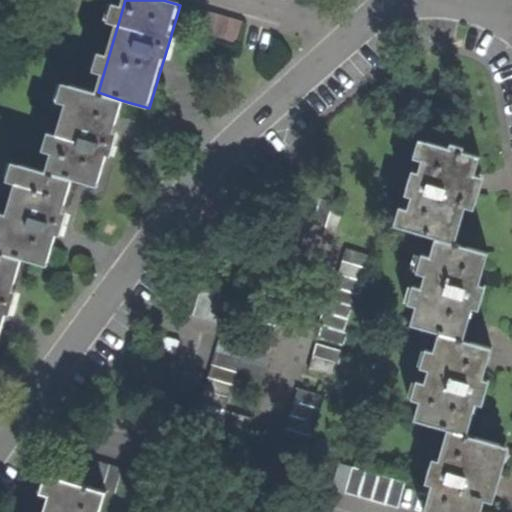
[(124,101),(98,92),(72,85),(47,172),(74,180),(99,187),(112,144),(124,101)]
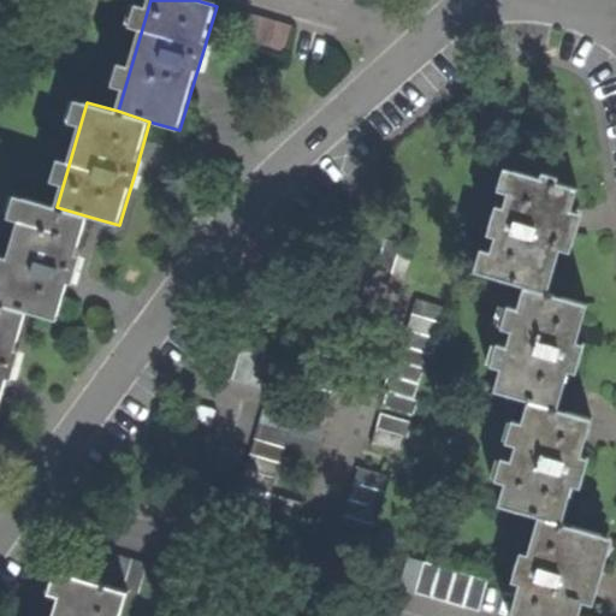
[(497,190),(509,193),(515,171),(504,169),(497,190)]
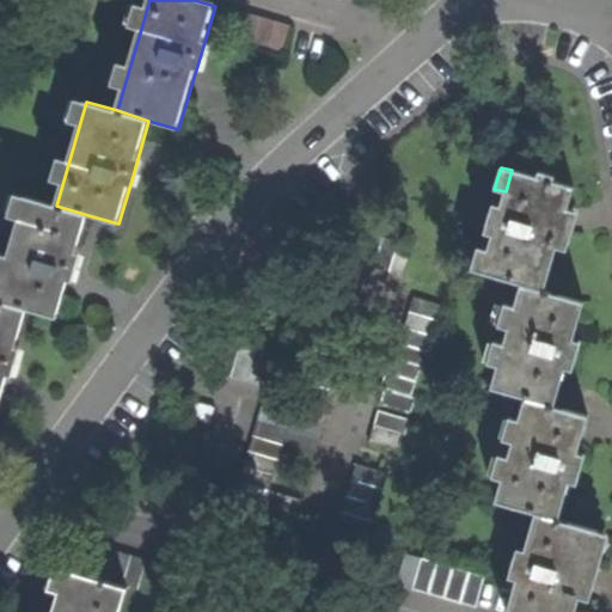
[(556,246),(558,248),(570,209),(567,208),(573,187),(554,181),(538,176),(512,169),(512,170),(506,191),(501,206),(500,208),(506,210),(499,236),(494,234),(493,236),(489,251),(482,273),(521,283),(543,289),(556,246)]
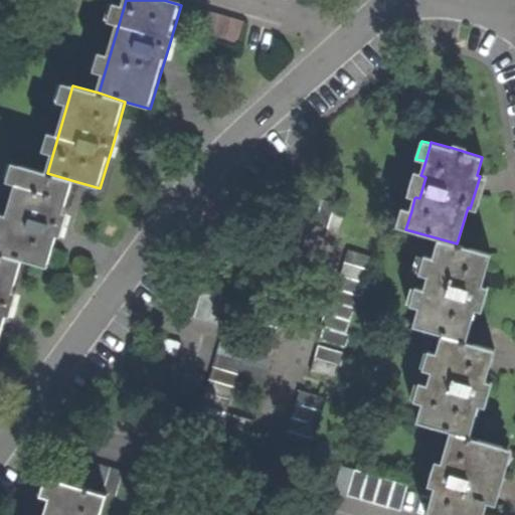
[(454,144),(453,148),(466,152),(467,148),(454,144)]
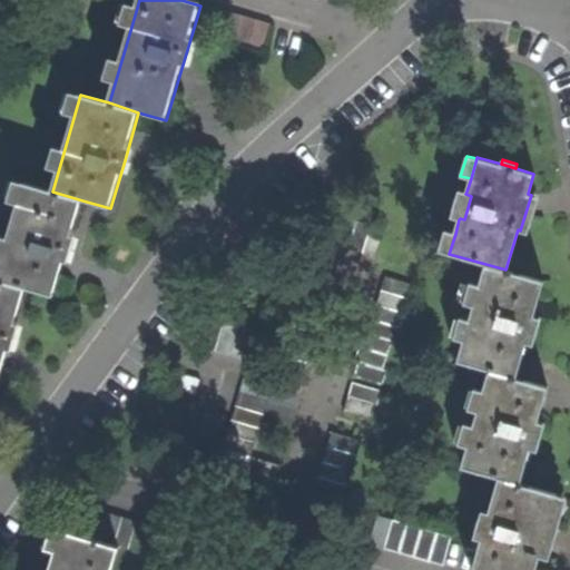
[(0,268),(0,281),(26,288),(53,296),(68,248),(82,200),(52,192),(26,184),(0,268)]
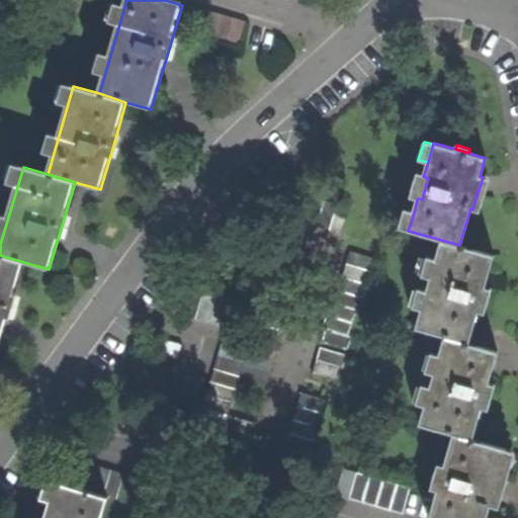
[(410,197),(417,199),(418,198),(422,199),(428,178),(423,176),(424,174),(417,172),(410,197)]
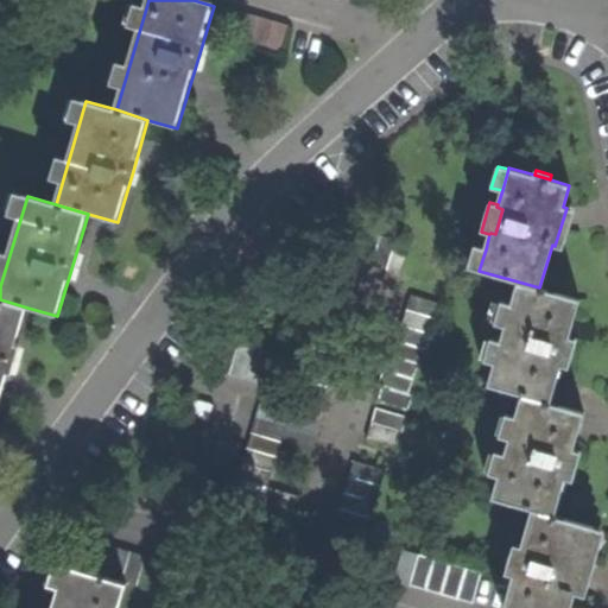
[(567,208),(555,246),(562,248),(568,228),(574,209),(567,208)]
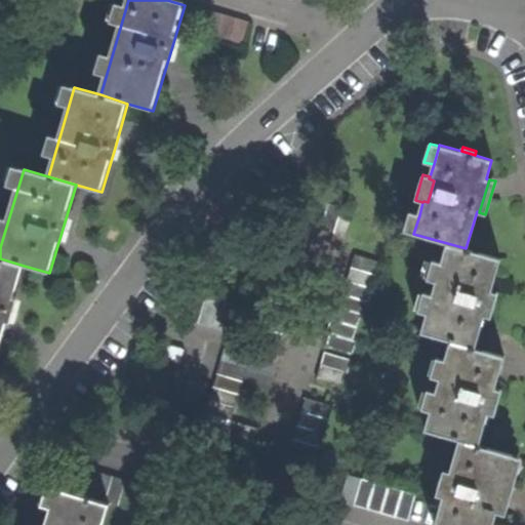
[(335,241),(350,245),(357,220),(344,216),(347,207),(333,203),(336,194),(323,190),(316,214),(329,217),(326,228),(338,232),(335,241)]
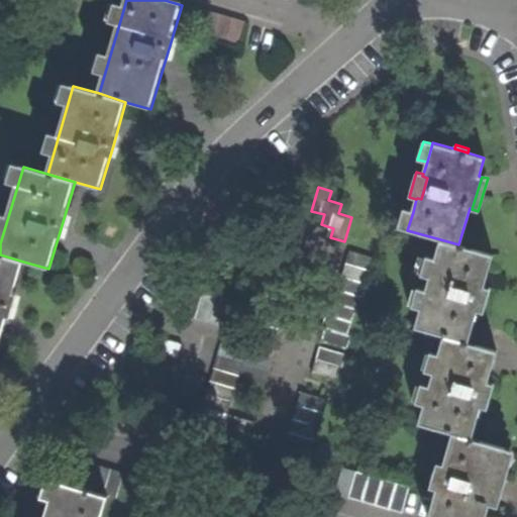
[(398,227),(407,230),(413,212),(403,209),(398,227)]
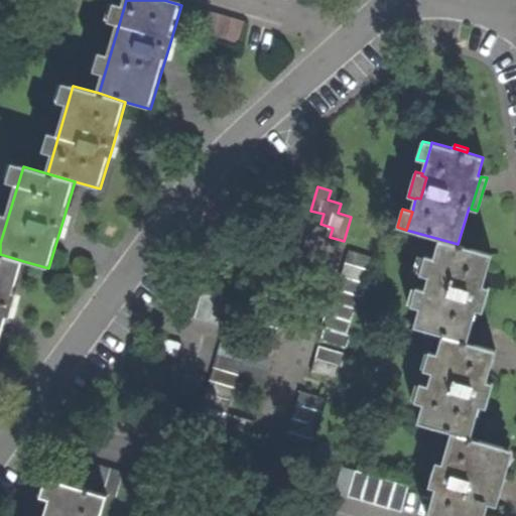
[(414,328),(442,336),(466,342),(475,310),(475,309),(470,307),(476,285),(481,287),(482,285),(491,254),(458,244),(439,239),(434,258),(429,276),(425,290),(420,308),(414,328)]
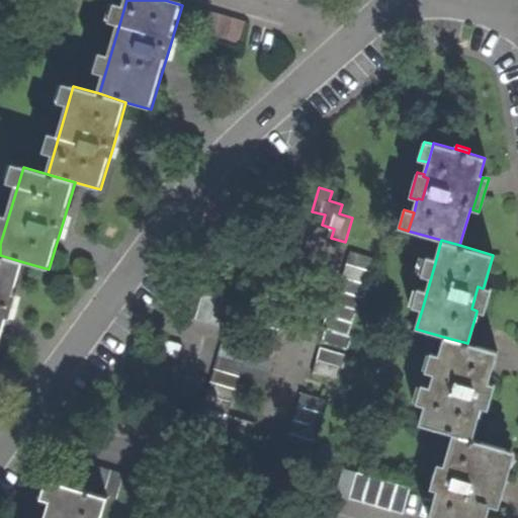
[(325,342),(351,350),(356,337),(352,335),(360,310),(363,311),(380,258),(355,250),(338,303),(335,301),(326,328),(330,329),(325,342)]
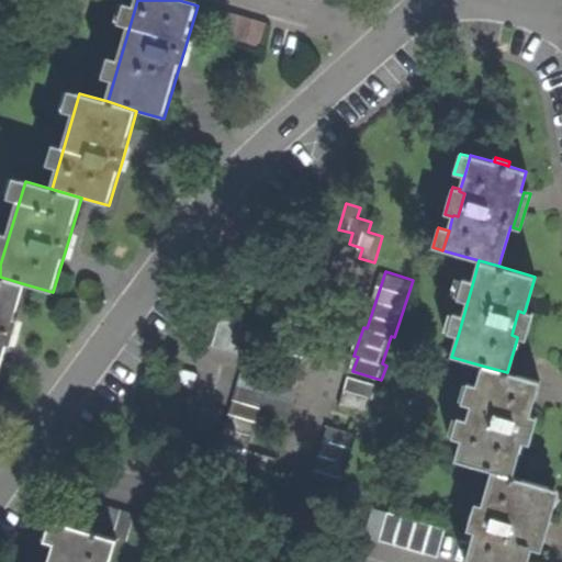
[(0,370),(8,344),(25,284),(0,277),(0,370)]
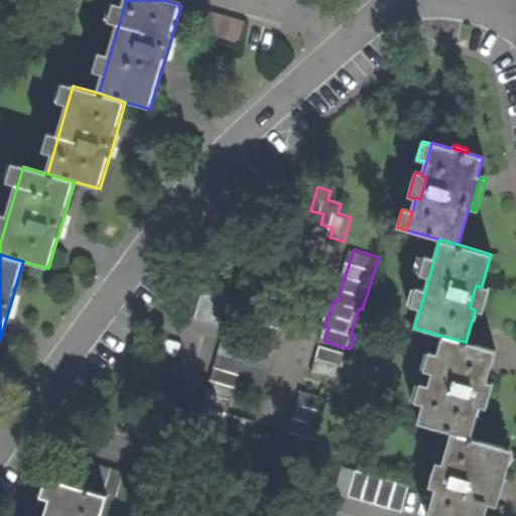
[(420,274),(429,276),(434,258),(425,256),(420,274)]
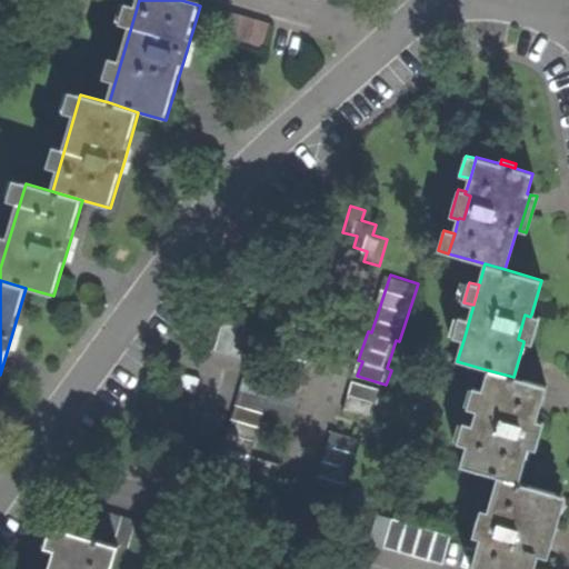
[(268,417),(296,425),(326,323),(313,320),(322,291),(307,287),(299,316),(296,315),(281,367),(276,385),(268,417)]
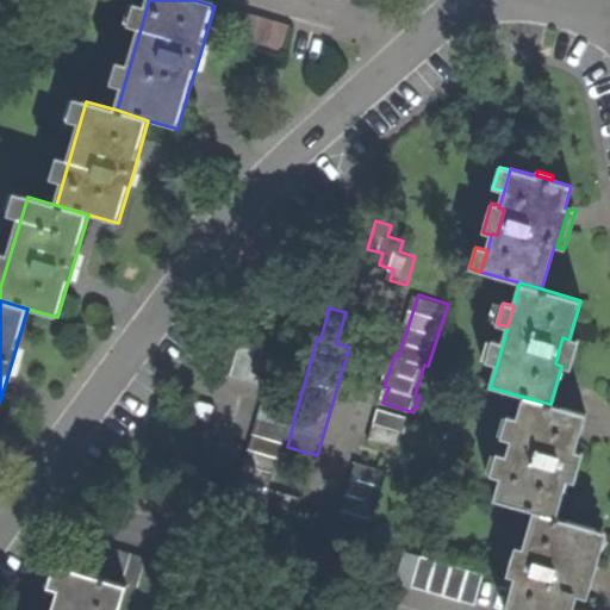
[(577,340),(570,337),(568,340),(562,337),(555,363),(561,366),(561,367),(568,369),(573,353),(577,340)]
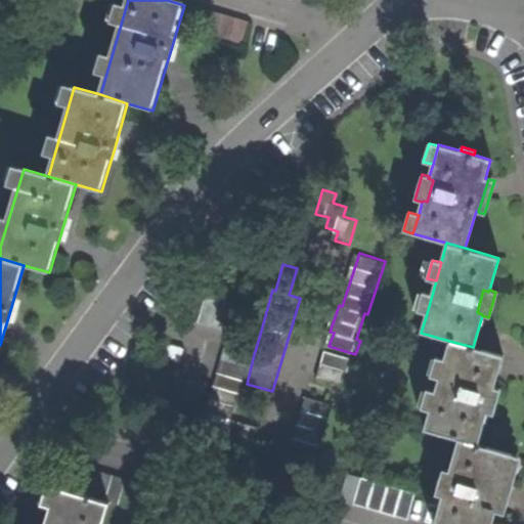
[(418,310),(427,313),(432,295),(423,293),(418,310)]
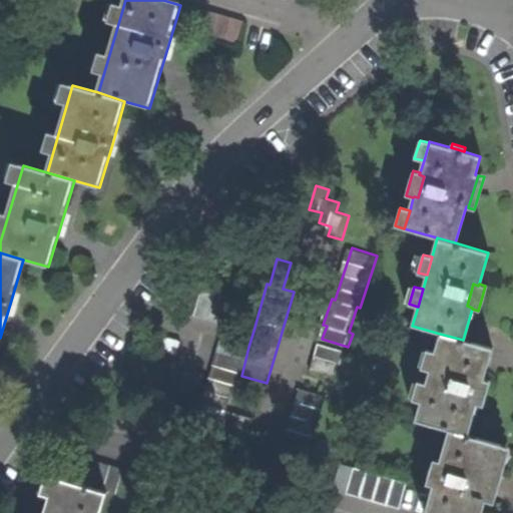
[(182,312),(224,323),(232,295),(217,291),(216,295),(189,289),(182,312)]
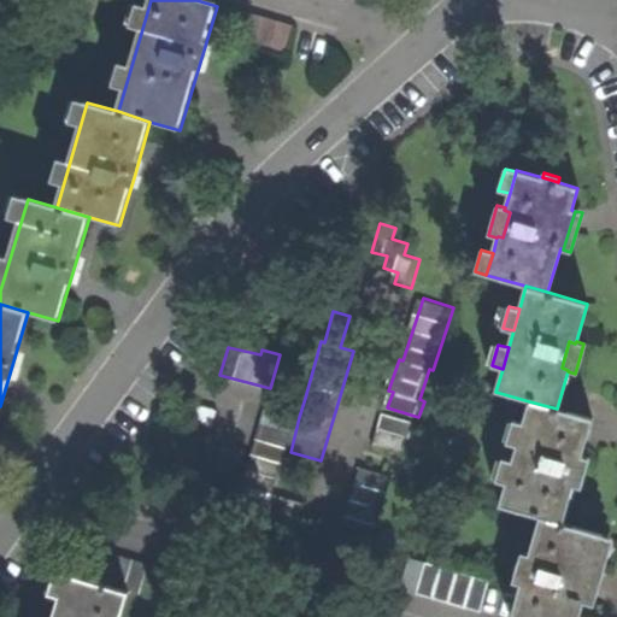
[(239,503),(269,511),(297,417),(299,417),(305,398),(272,389),(239,503)]
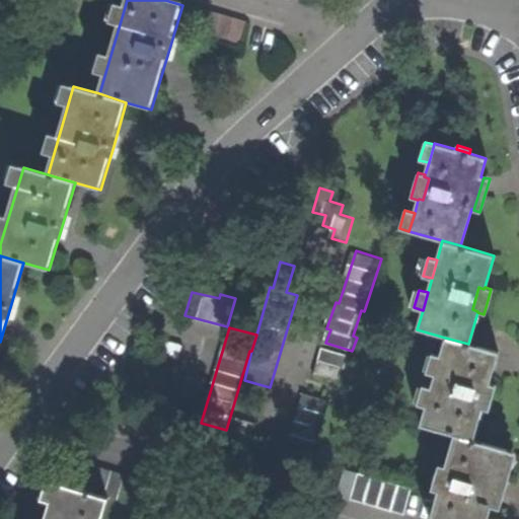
[(182,345),(158,338),(138,403),(164,412),(182,345)]
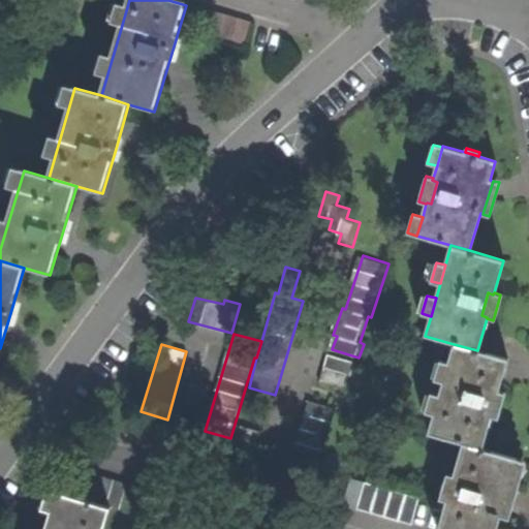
[(428,433),(463,443),(481,448),(491,415),(491,414),(486,413),(493,391),(497,392),(498,391),(506,360),(477,350),(454,344),(448,363),(442,381),(439,395),(434,413),(428,433)]
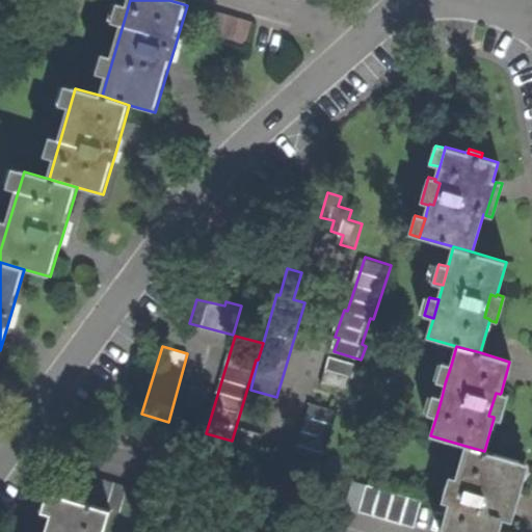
[(324,384),(350,392),(360,365),(333,356),(324,384)]
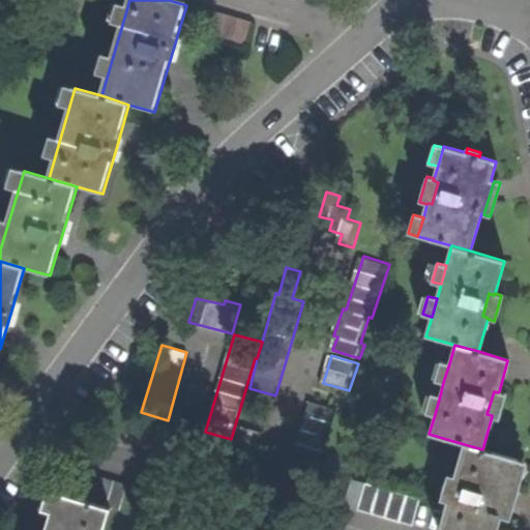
[(434,380),(443,382),(449,363),(440,361),(434,380)]
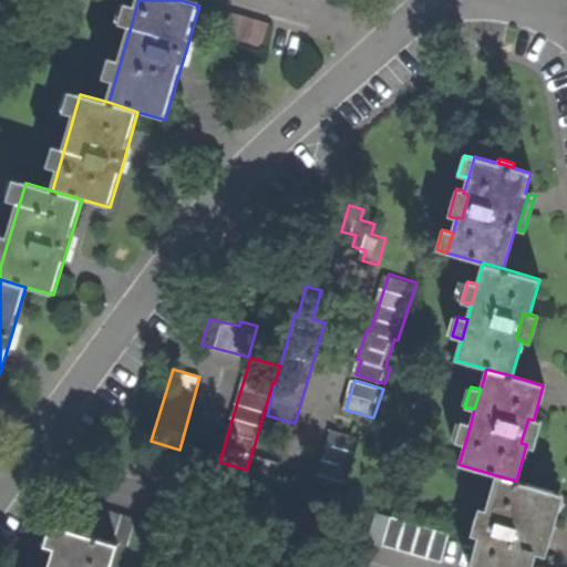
[(540,421),(534,419),(533,420),(528,419),(521,443),(526,444),(526,445),(534,447),(537,434),(540,421)]
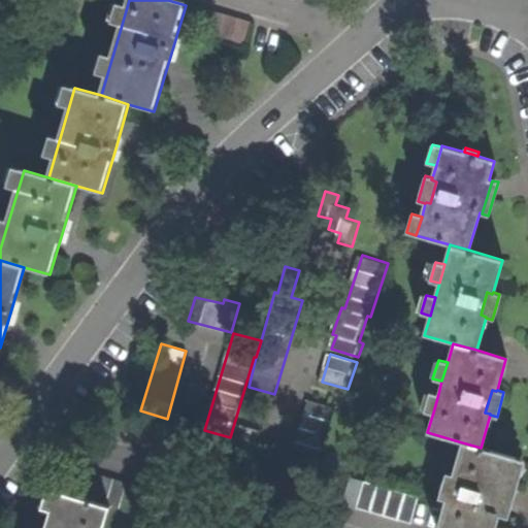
[(423,409),(433,413),(438,394),(428,391),(423,409)]
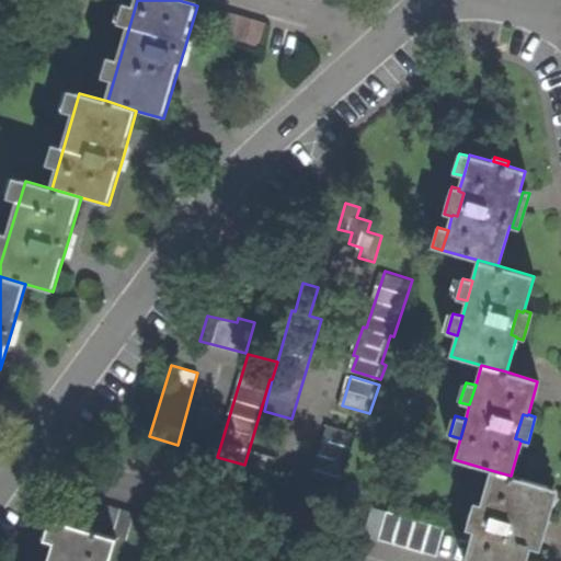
[(312,483),(342,492),(359,434),(330,425),(312,483)]
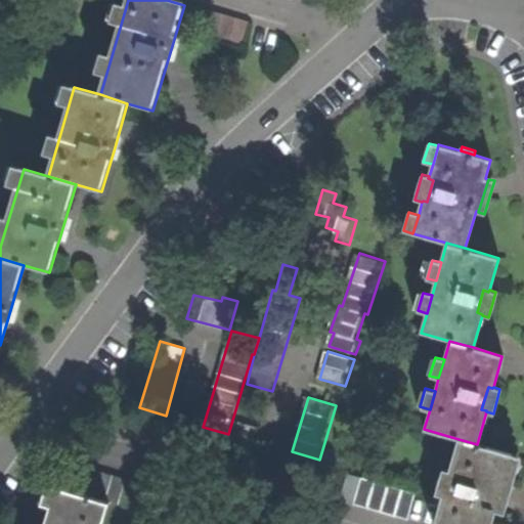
[(98,428),(150,443),(158,418),(106,401),(98,428)]
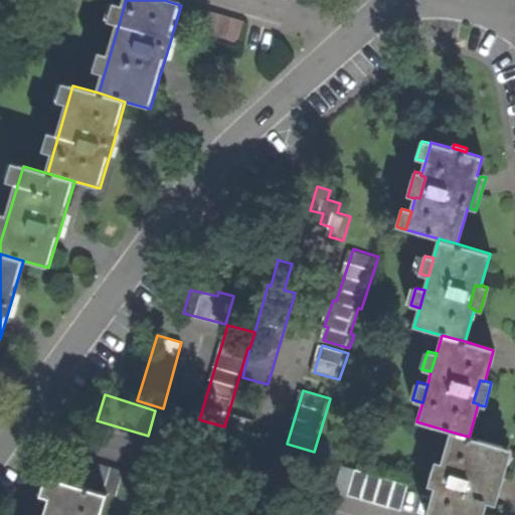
[(163,408),(154,437),(174,443),(183,446),(191,416),(163,408)]
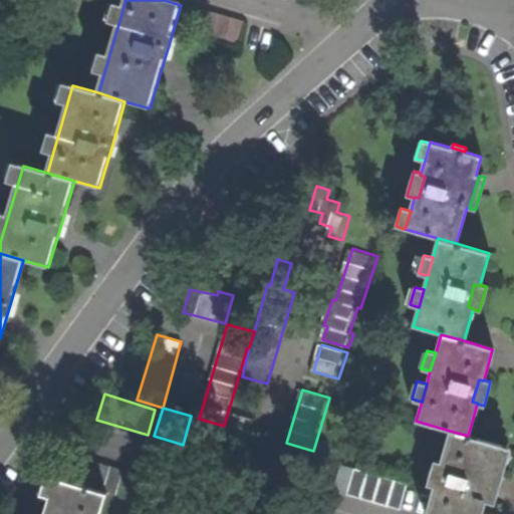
[(258,417),(232,409),(227,426),(253,433),(258,417)]
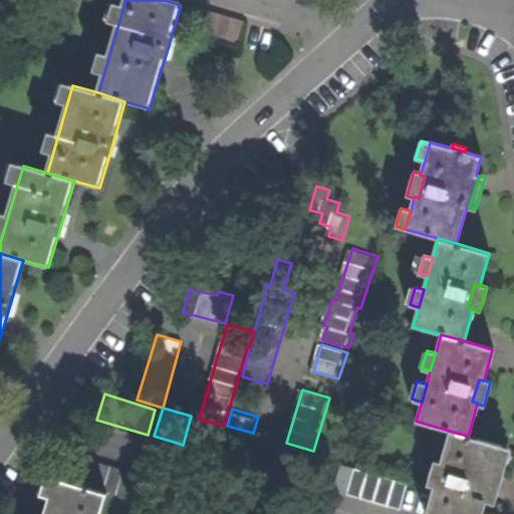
[(426,513),(482,513),(486,500),(502,446),(468,436),(450,431),(441,463),(446,464),(440,487),(435,486),(426,513)]
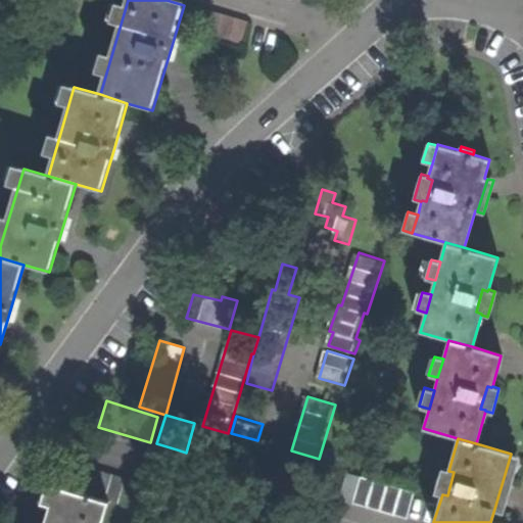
[(177,449),(156,443),(150,442),(138,483),(164,491),(177,449)]
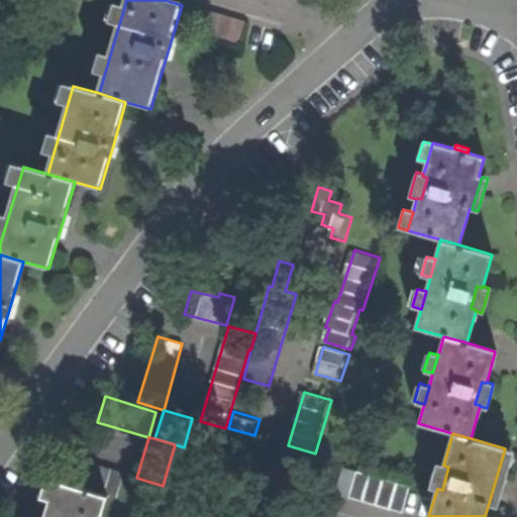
[(513,450),(505,448),(489,503),(498,505),(500,495),(513,450)]
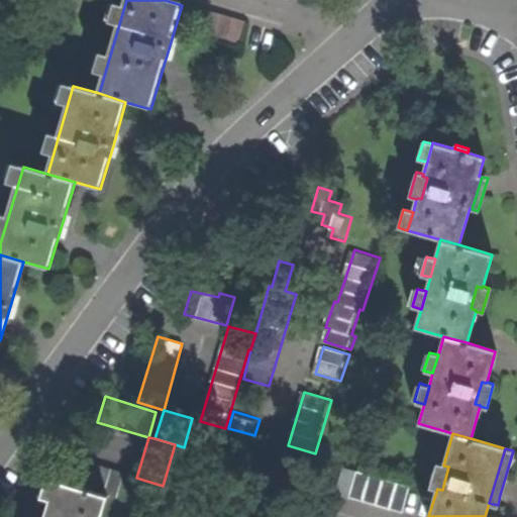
[(64,484),(107,496),(128,503),(136,478),(71,458),(64,484)]
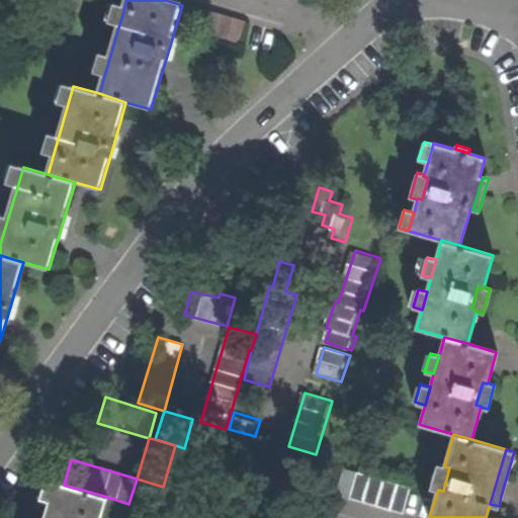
[(431,487),(438,490),(443,491),(449,467),(444,466),(437,464),(431,487)]
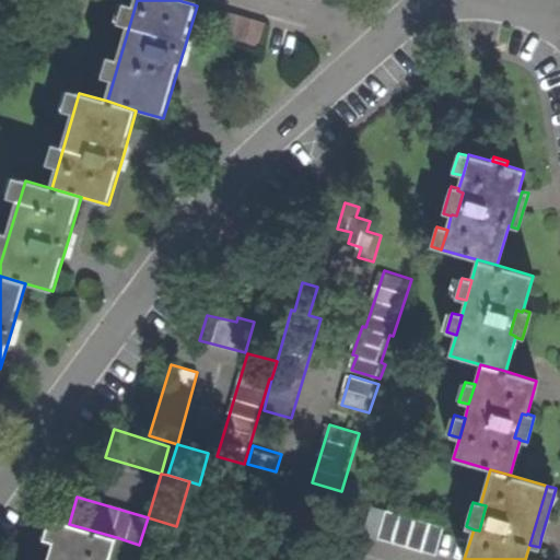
[(44,538),(53,540),(58,521),(49,518),(44,538)]
